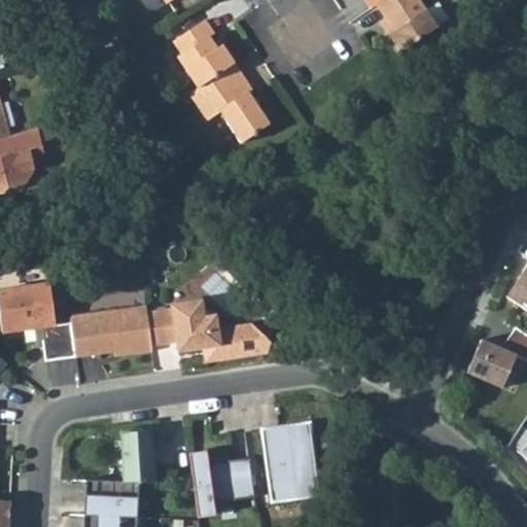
[(27,4),(24,0),(0,0),(0,9),(0,11),(27,4)]
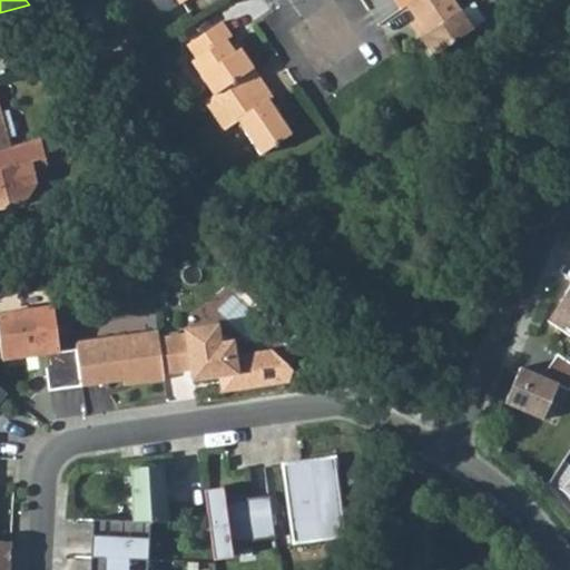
[(390,0),(397,10),(403,7),(413,0),(390,0)]
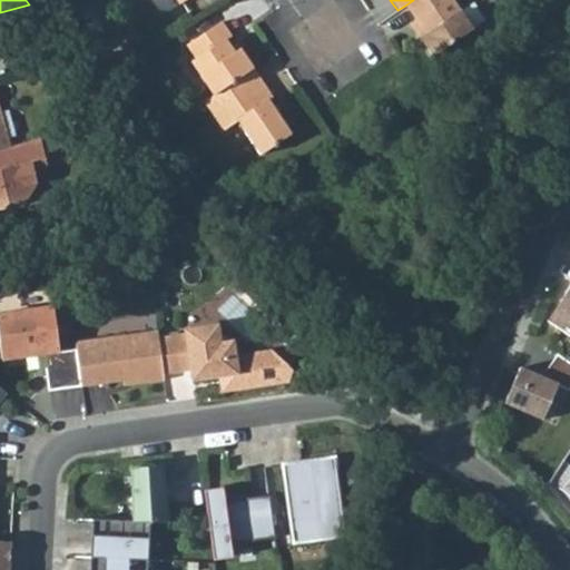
[(411,18),(424,36),(418,40),(431,58),(484,19),(470,0),(465,0),(459,6),(454,0),(413,0),(403,7),(411,18)]
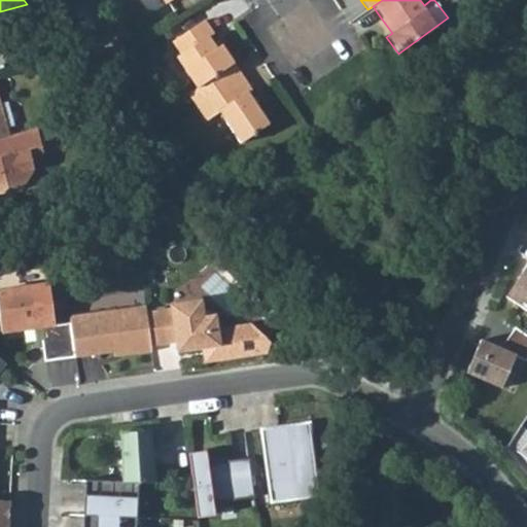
[(392,33),(380,16),(375,22),(376,23),(386,37),(392,33)]
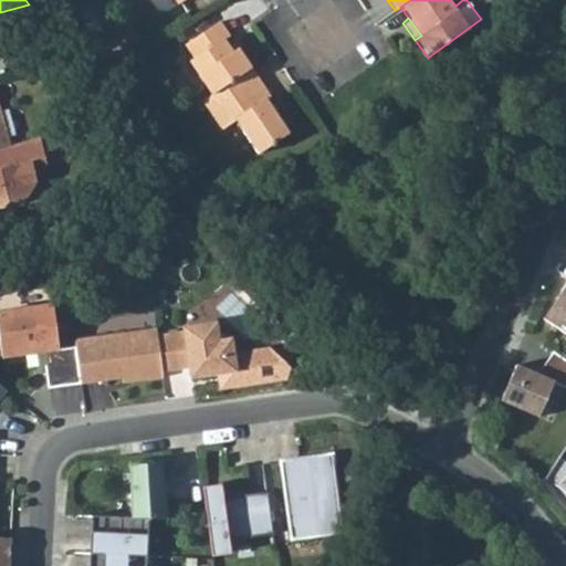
[(211,95),(250,69),(238,52),(233,55),(224,43),(229,40),(216,20),(182,43),(192,58),(188,60),(211,95)]
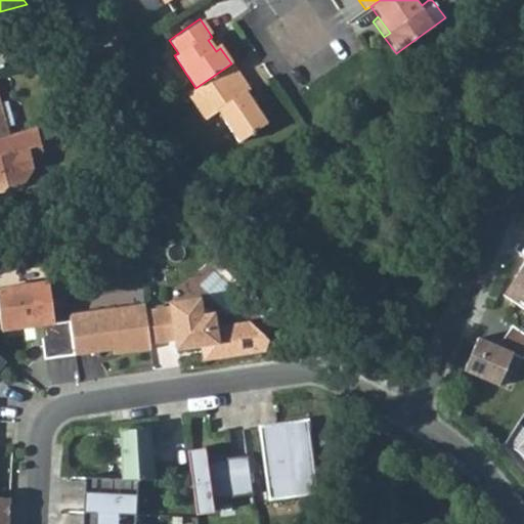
[(248,89),(231,63),(195,88),(187,94),(205,121),(217,113),(235,140),(263,123),(244,93),(248,89)]
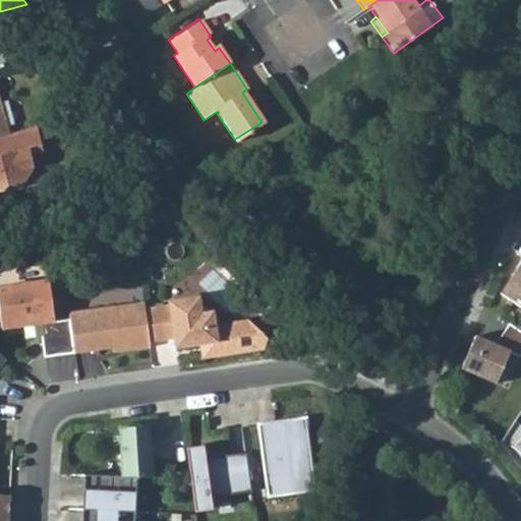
[(0,98),(0,139),(10,136),(0,98)]
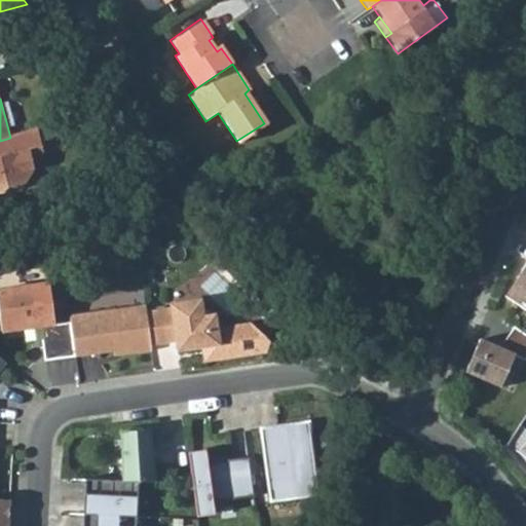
[(43,159),(36,130),(10,138),(0,141),(0,196),(21,192),(33,173),(30,162),(43,159)]
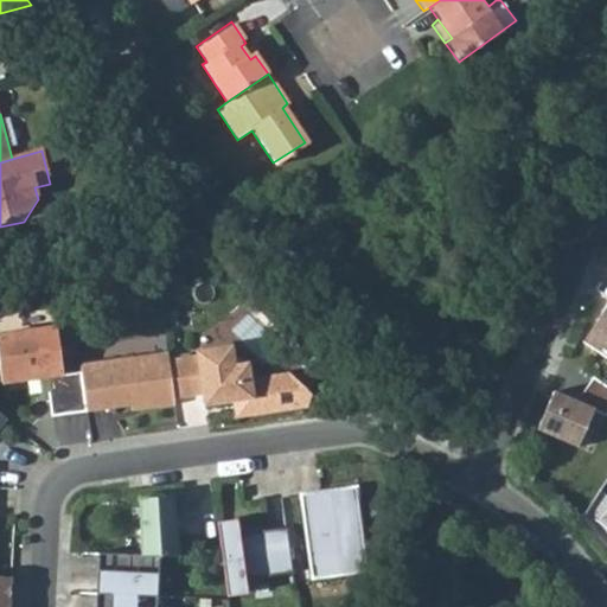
[(606,307),(583,343),(606,359),(606,307)]
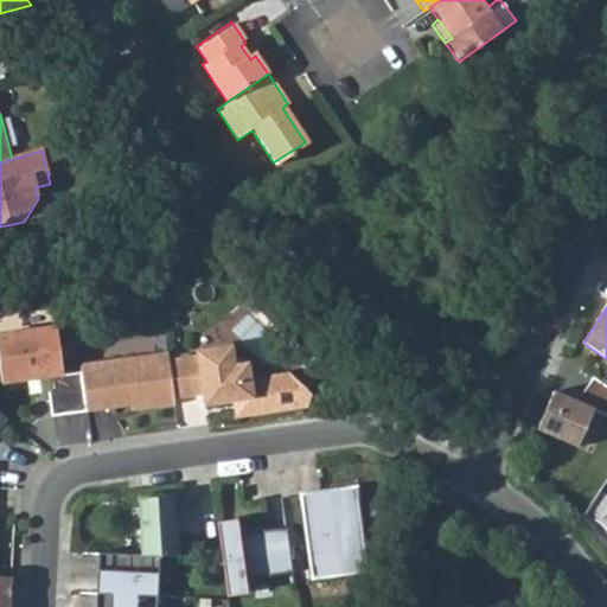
[(51,415),(87,411),(81,371),(63,374),(57,326),(0,334),(0,371),(1,382),(46,376),(51,415)]
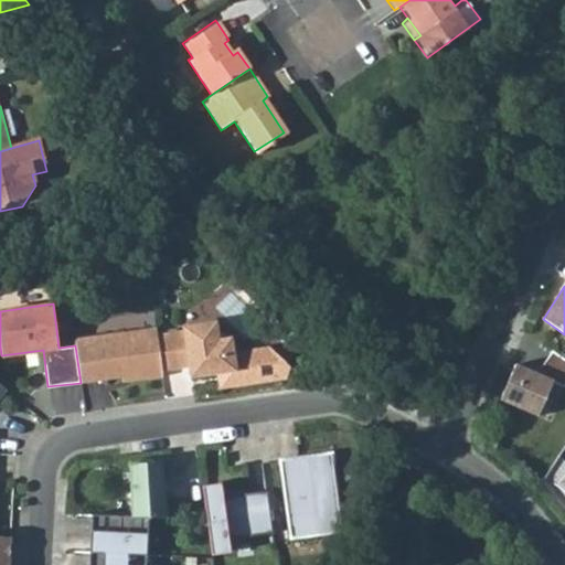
[(184,332),(158,337),(162,369),(189,365),(193,392),(251,383),(246,353),(231,355),(230,340),(216,342),(214,324),(184,329),(184,332)]
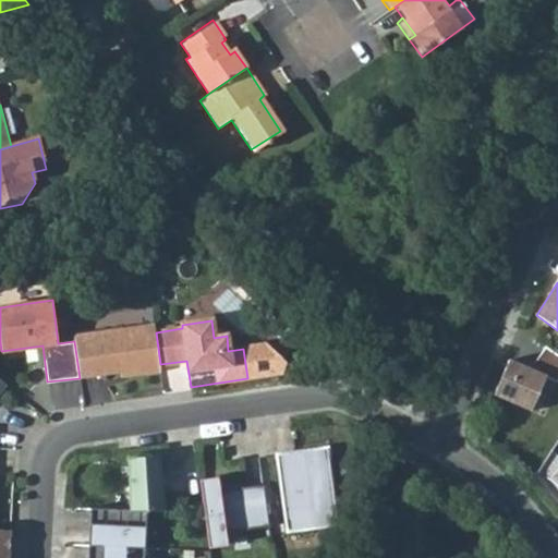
[(155,325),(73,336),(74,341),(80,378),(132,371),(133,376),(160,372),(160,364),(156,332),(155,325)]
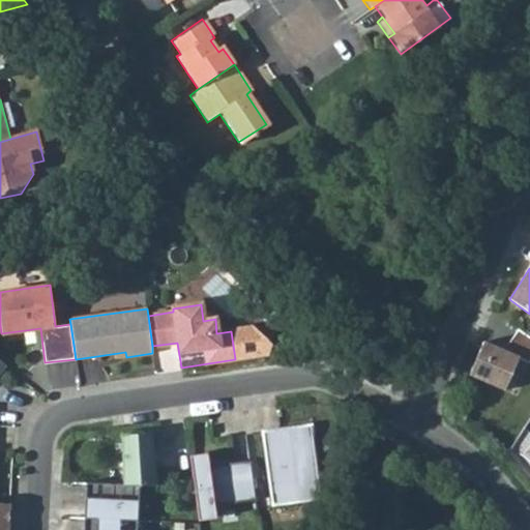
[(529,361),(529,337),(518,330),(503,352),(483,343),(469,376),(504,391),(519,359),(529,364),(529,361)]
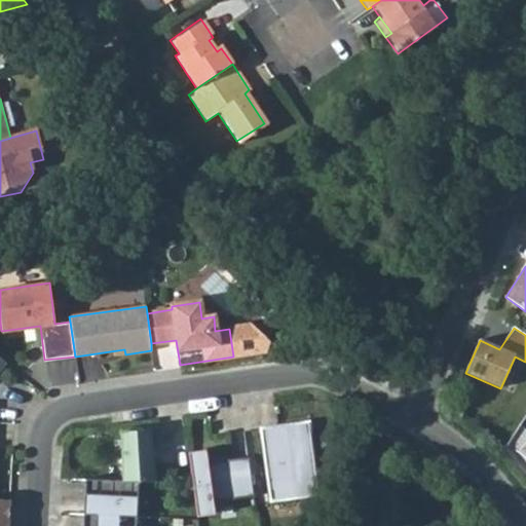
[(308,422),(261,429),(271,501),(318,494),(308,422)]
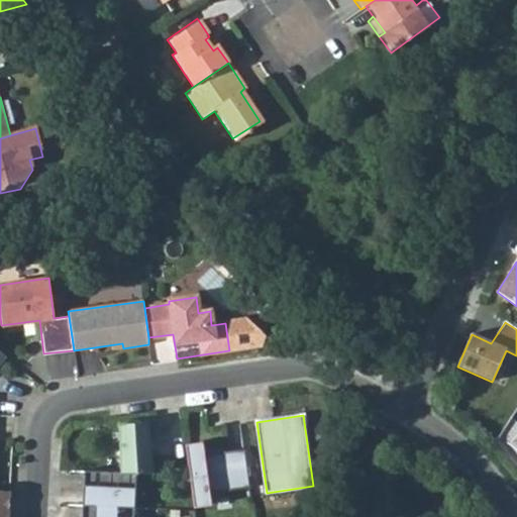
[(84,516),(128,516),(131,473),(151,474),(147,424),(118,425),(121,473),(86,471),(84,516)]
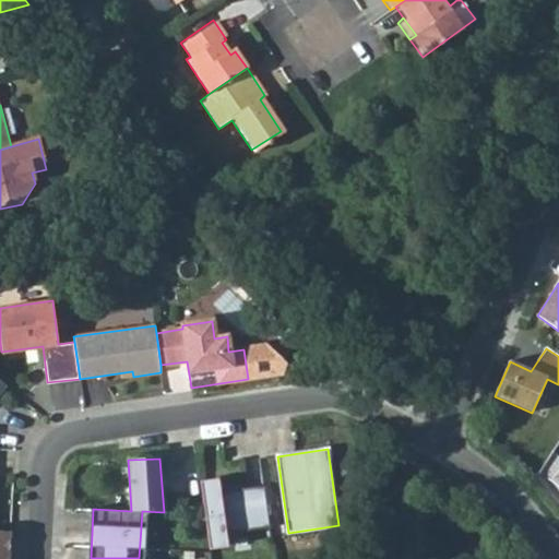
[(270,528),(264,487),(202,496),(209,537),(270,528)]
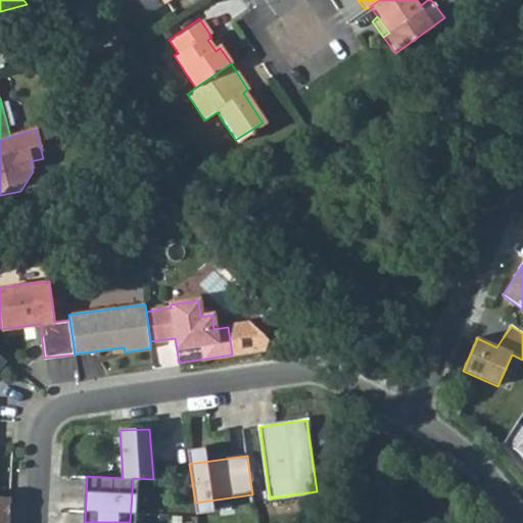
[(0,522),(7,522),(9,497),(0,496),(0,522)]
